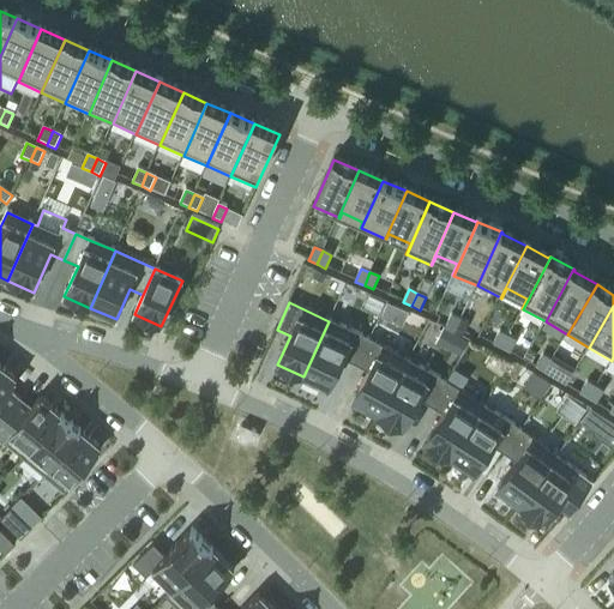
[(461,320),(452,317),(445,330),(455,333),(461,320)]
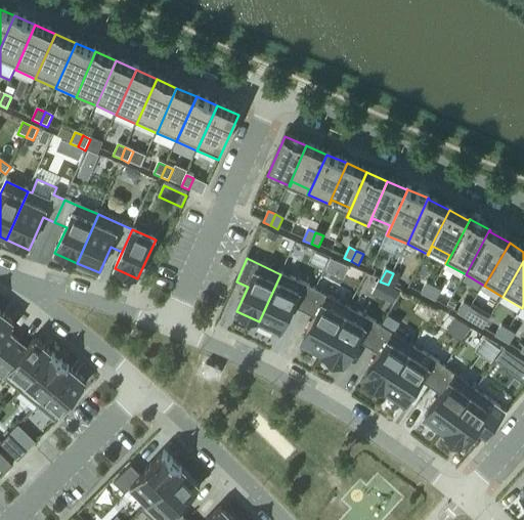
[(400,277),(393,273),(388,285),(395,288),(400,277)]
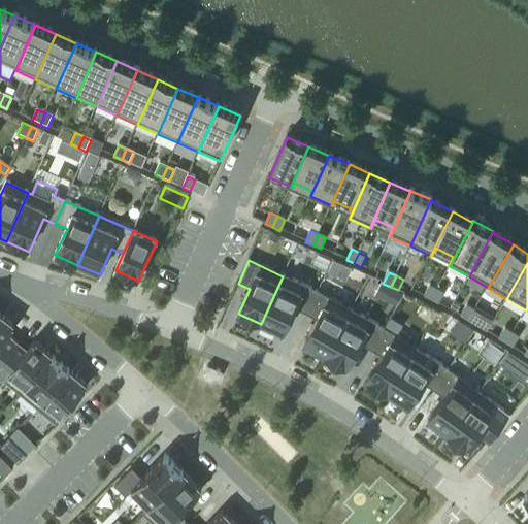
[(283,276),(261,324),(283,334),(294,309),(305,316),(318,292),(283,276)]
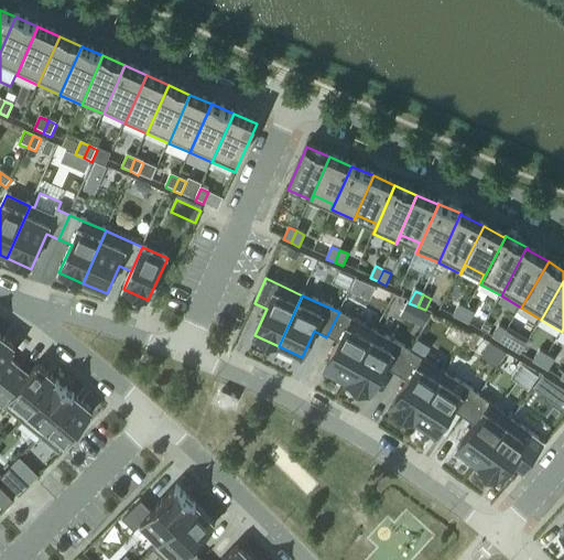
[(467,310),(459,305),(453,318),(461,322),(467,310)]
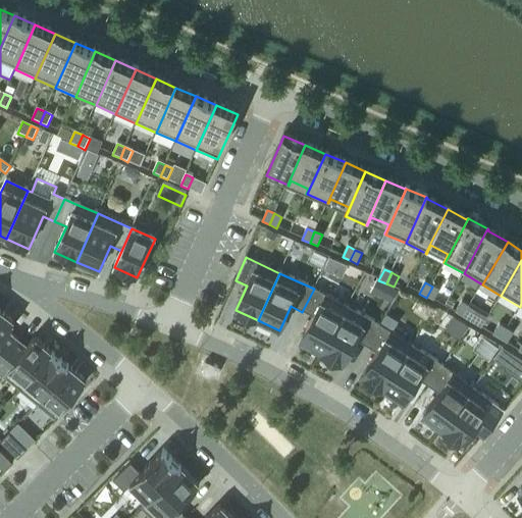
[(439,291),(432,287),(426,298),(433,301),(439,291)]
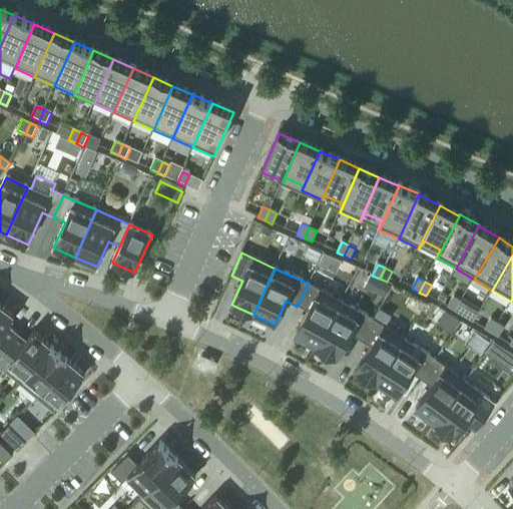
[(308,313),(296,335),(316,347),(341,302),(309,284),(297,307),(308,313)]
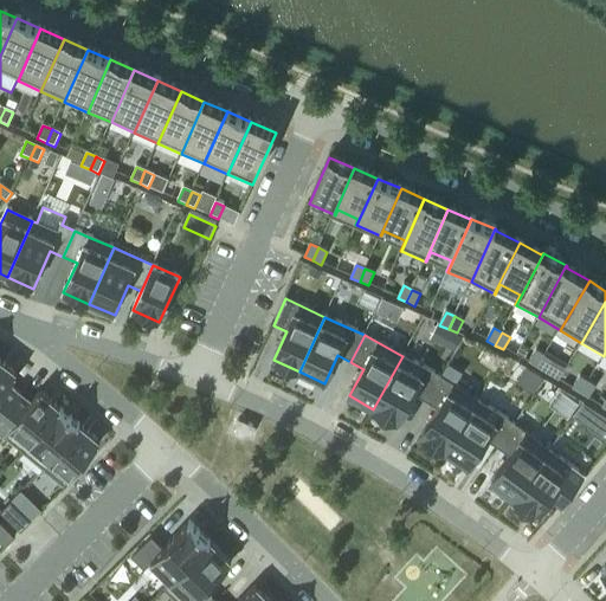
[(545,356),(536,351),(529,363),(536,368),(545,356)]
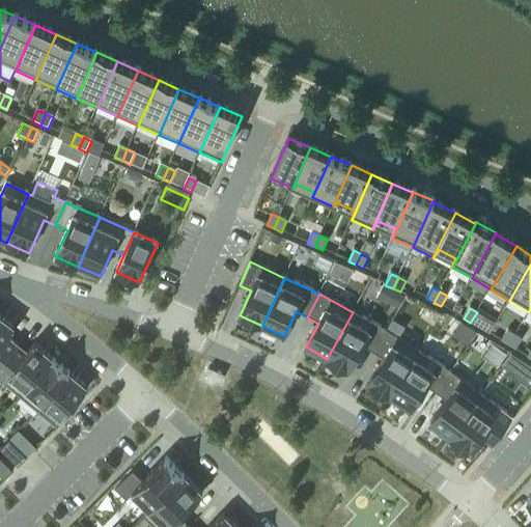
[(353,312),(327,359),(348,370),(362,348),(373,354),(387,331),(353,312)]
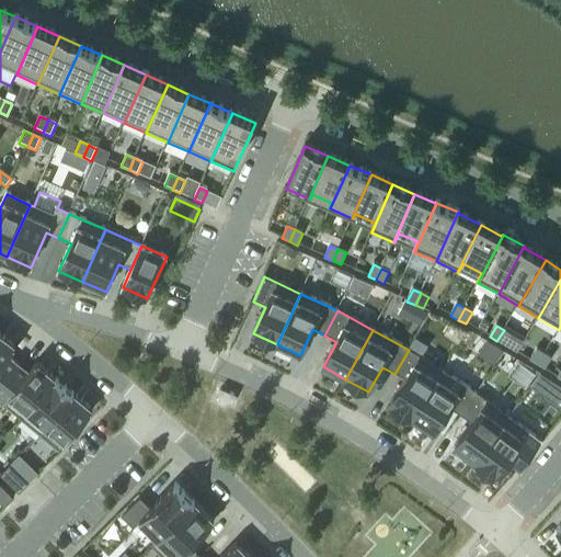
[(511,334),(504,330),(496,341),(504,345),(511,334)]
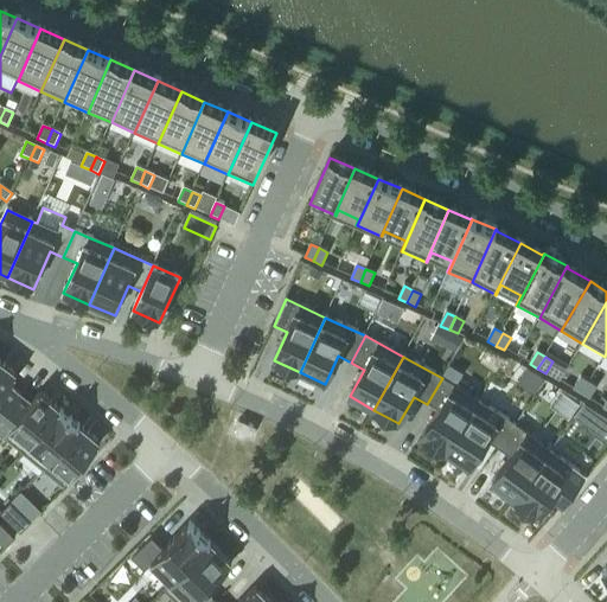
[(0,363),(0,420),(19,396),(8,388),(17,377),(0,363)]
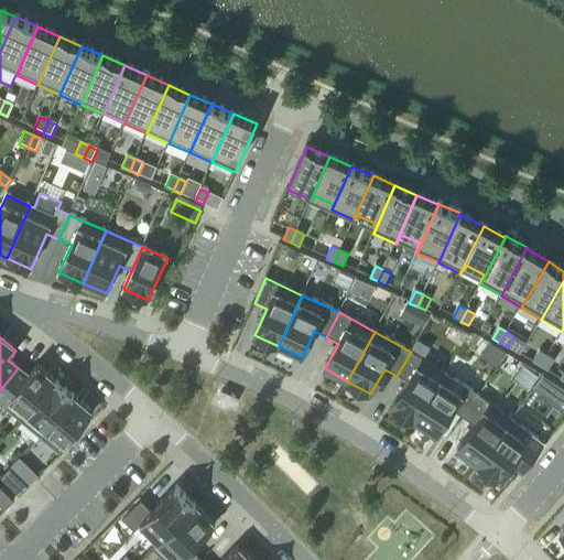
[(408,383),(392,407),(414,421),(444,374),(411,352),(397,376),(408,383)]
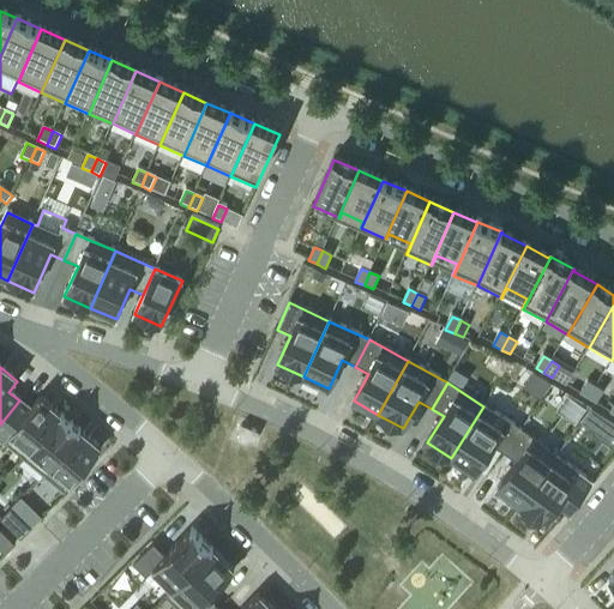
[(596,387),(588,383),(581,395),(588,401),(596,387)]
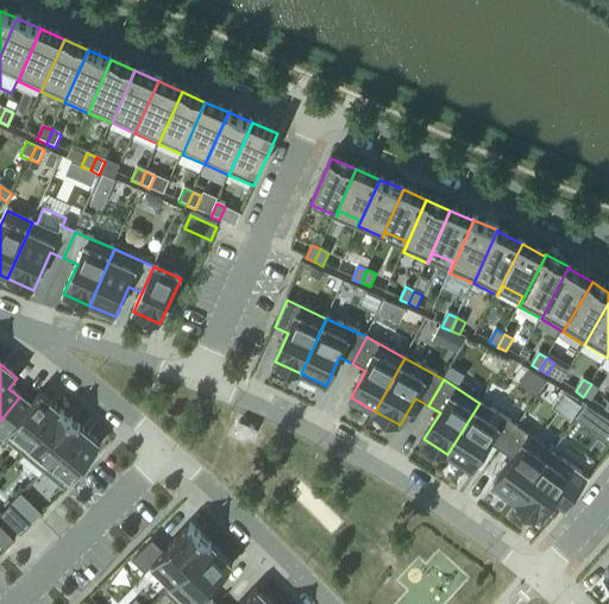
[(598,389),(591,384),(583,397),(591,402),(598,389)]
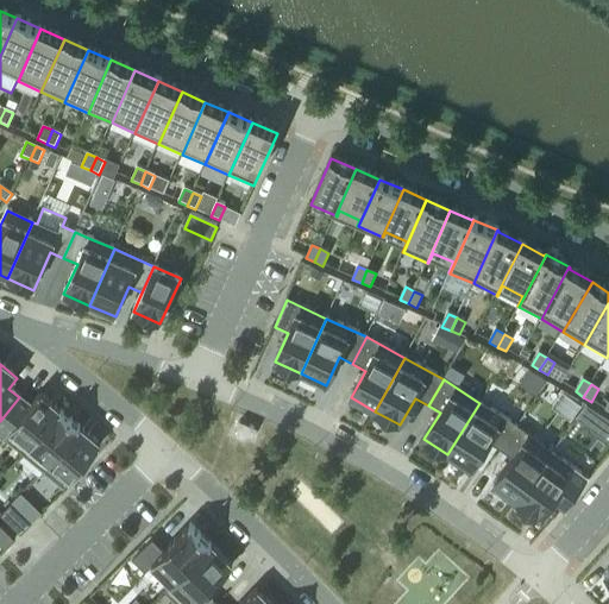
[(0,421),(0,436),(4,440),(24,457),(60,413),(39,396),(30,406),(19,397),(0,421)]
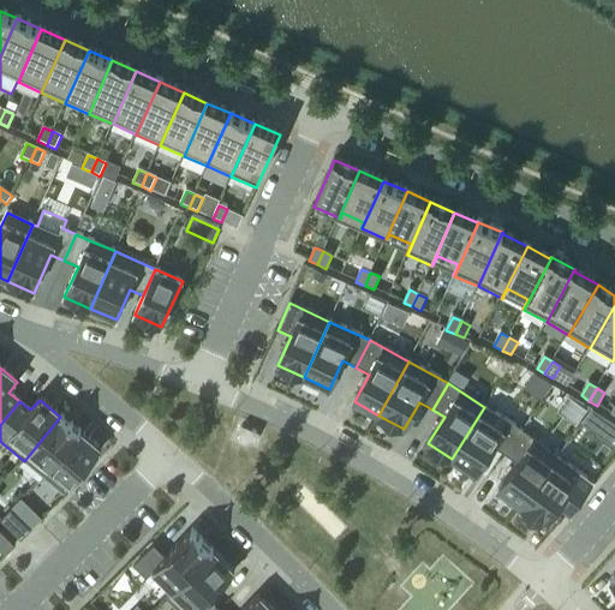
[(484,407),(452,459),(476,474),(493,448),(505,456),(523,431),(509,423),(484,407)]
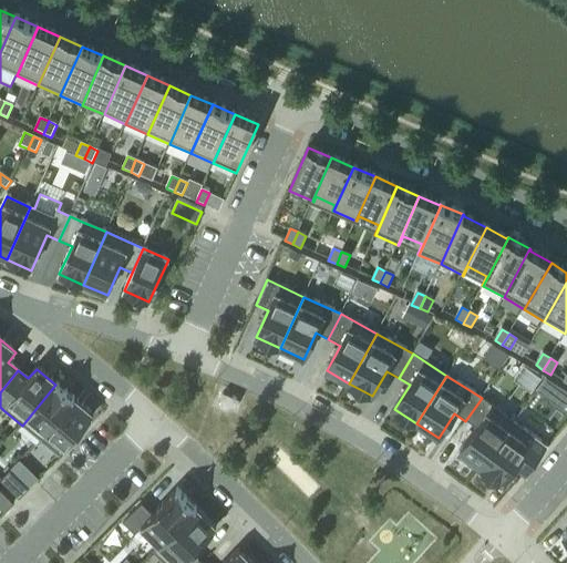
[(22,426),(40,441),(74,400),(74,399),(57,385),(55,385),(22,426)]
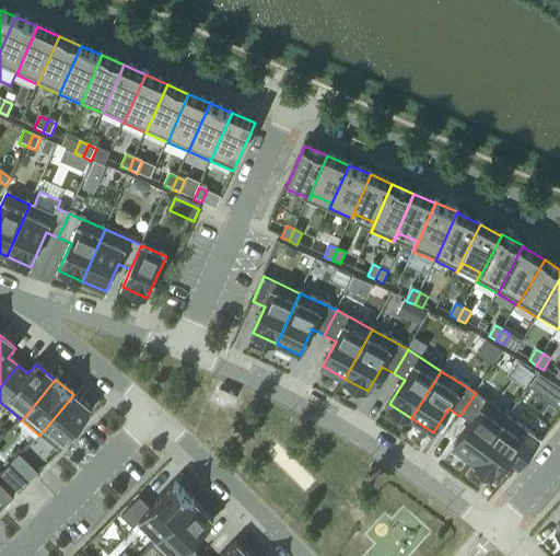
[(232,408),(236,397),(221,391),(216,401),(232,408)]
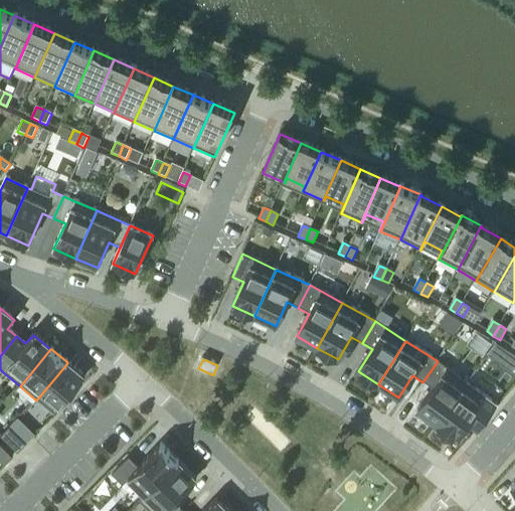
[(433,389),(417,410),(437,424),(467,383),(438,361),(422,382),(433,389)]
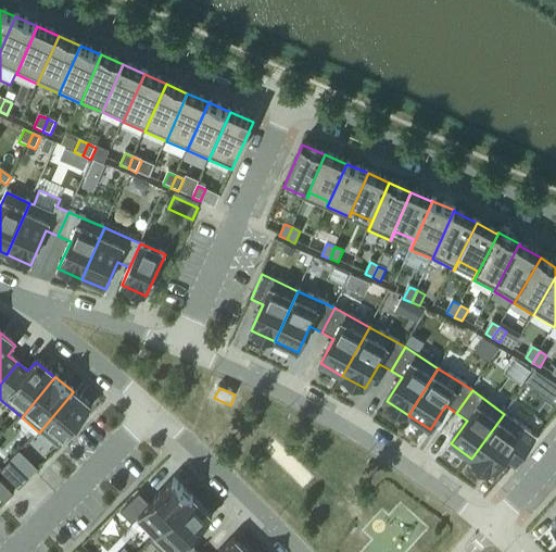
[(91,408),(73,392),(39,433),(59,448),(91,408)]
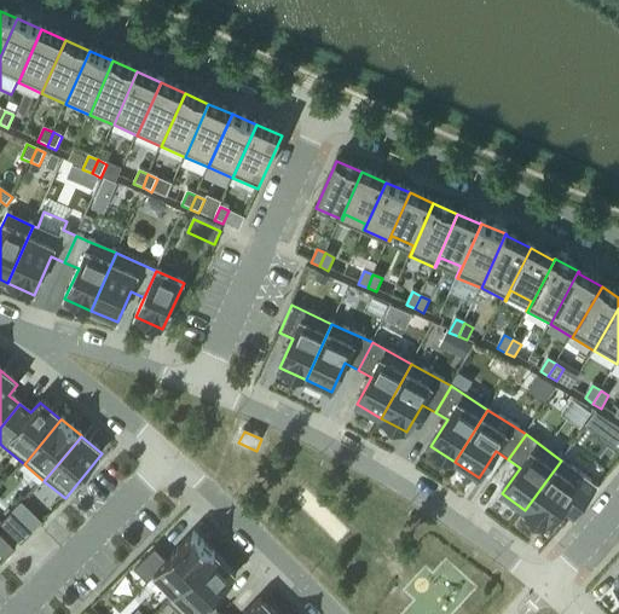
[(561,461),(525,510),(548,527),(562,508),(573,516),(572,517),(573,519),(576,515),(578,511),(579,511),(597,487),(561,461)]
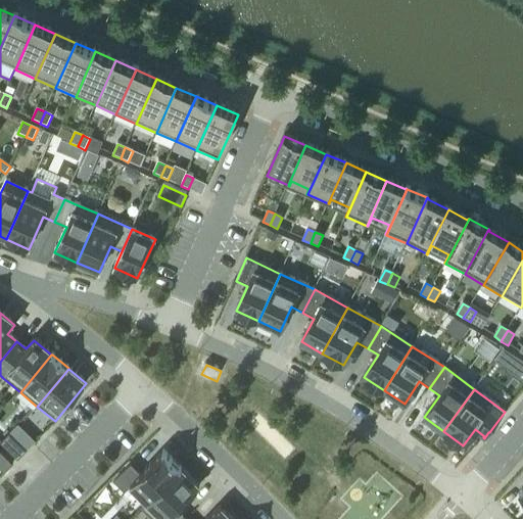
[(0,443),(17,461),(27,453),(9,435),(0,443)]
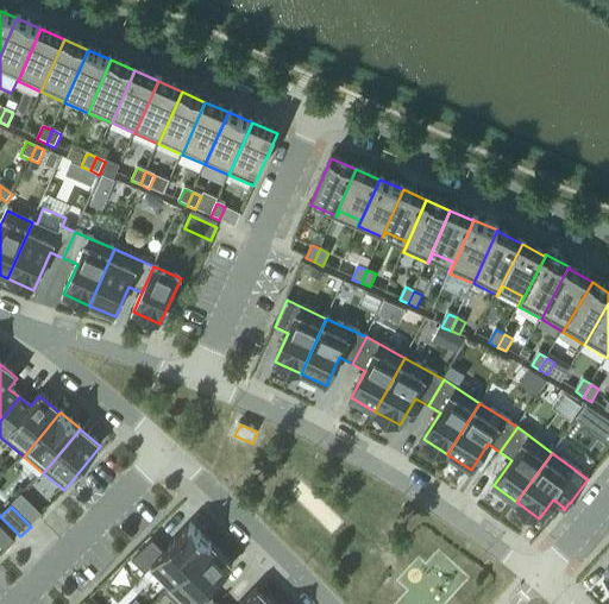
[(132,561),(145,574),(154,566),(173,585),(173,586),(211,547),(190,526),(164,553),(152,541),(132,561)]
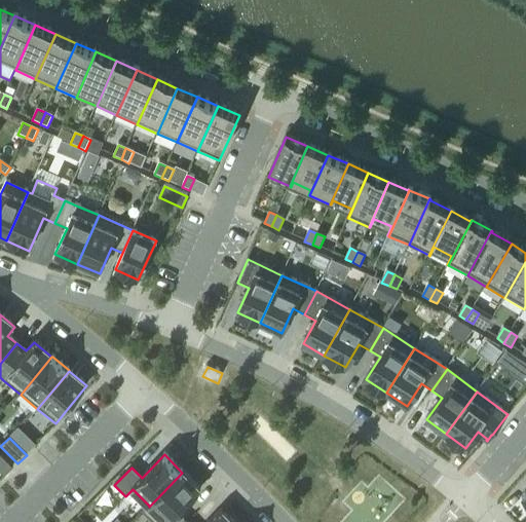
[(13,469),(0,455),(0,473),(4,478),(13,469)]
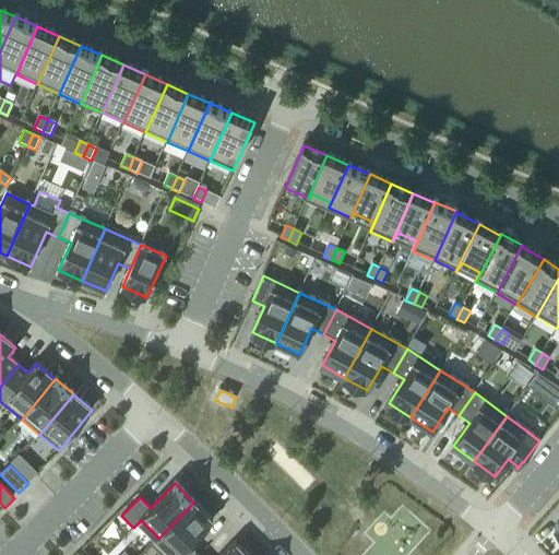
[(197,554),(189,546),(213,522),(193,503),(158,539),(158,538),(151,545),(161,554),(197,554)]
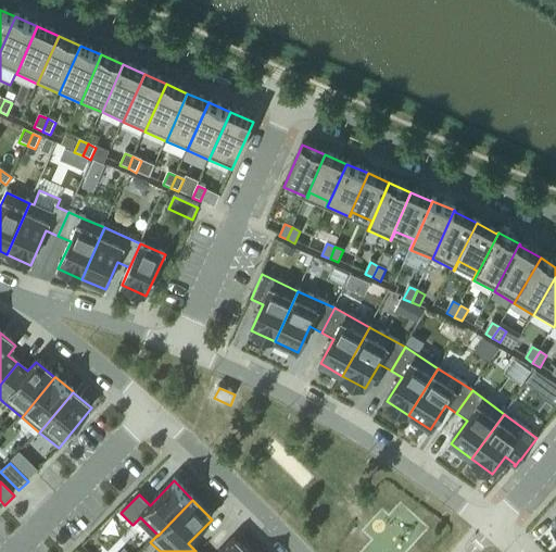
[(244,551),(234,540),(222,551),(244,551)]
